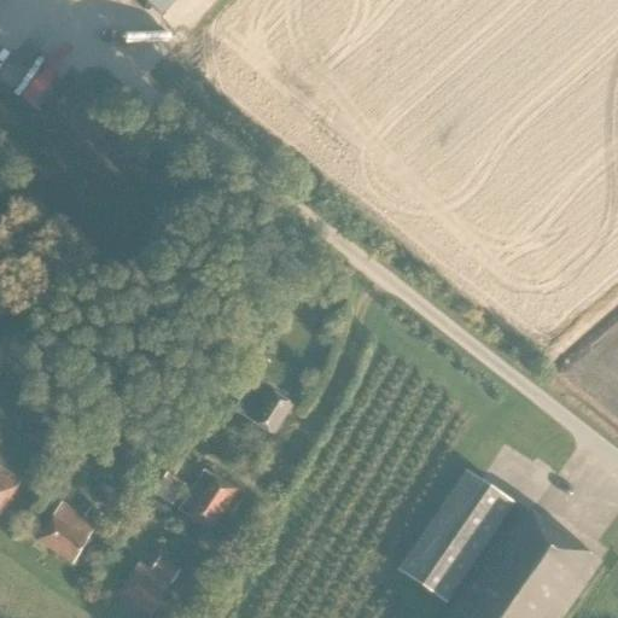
[(222,402),(232,388),(217,378),(208,392),(222,402)]
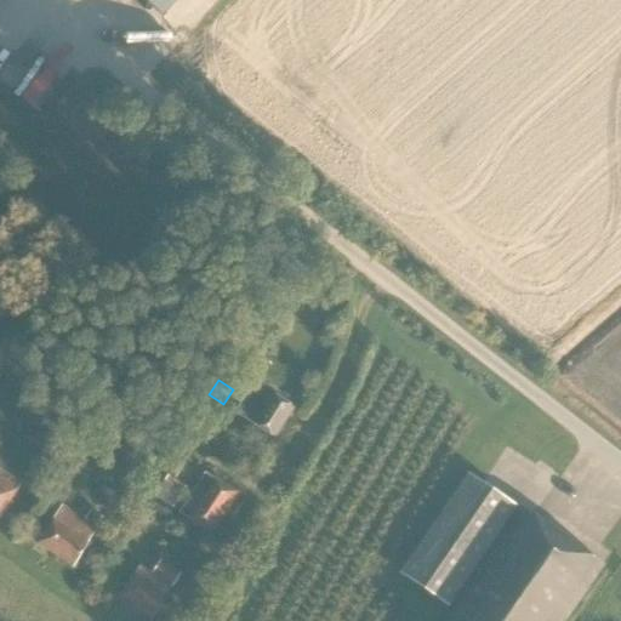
[(274,438),(294,408),(278,398),(280,394),(257,380),(235,412),(274,438)]
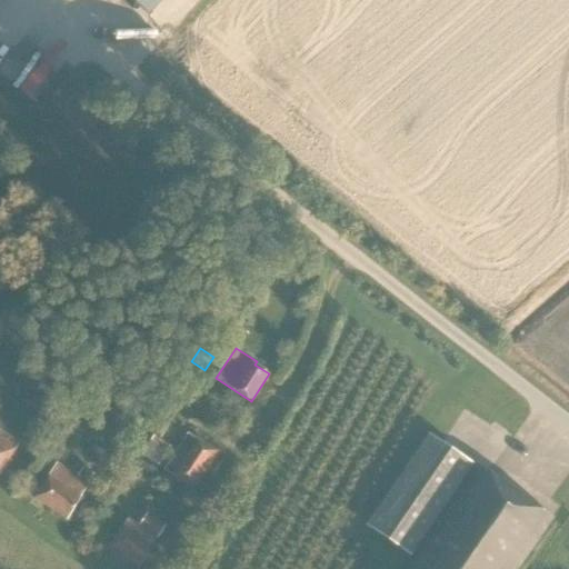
[(0,471),(20,442),(0,429),(0,471)]
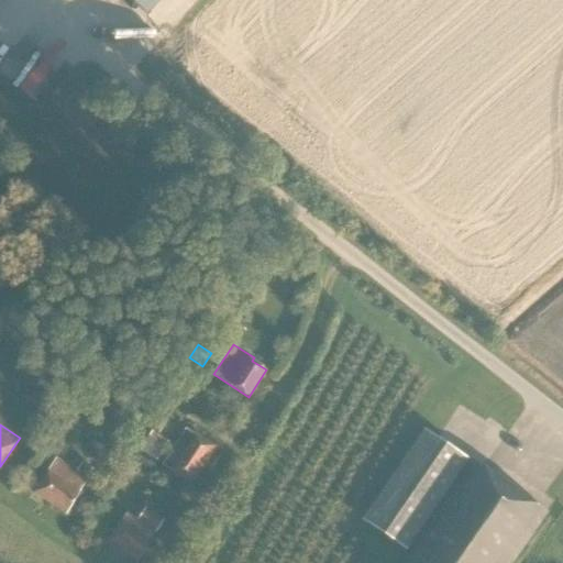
[(191,484),(216,446),(195,433),(194,434),(186,429),(163,465),(170,471),(191,484)]
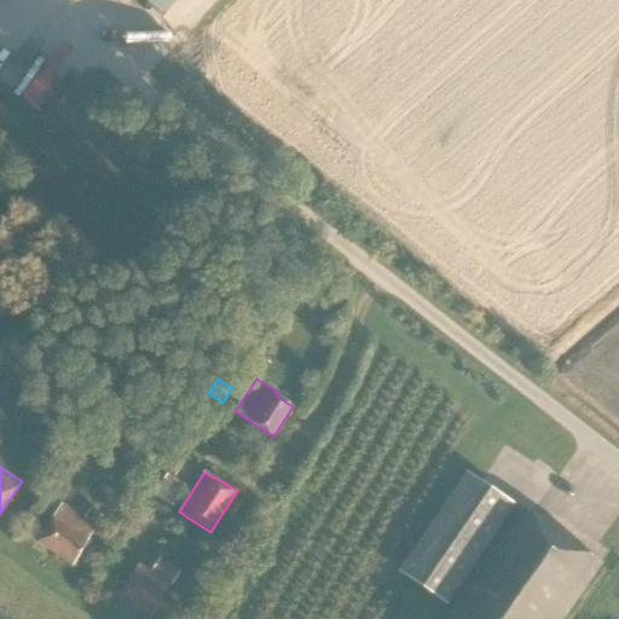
[(485,485),(466,472),(398,572),(447,606),(516,505),(485,485)]
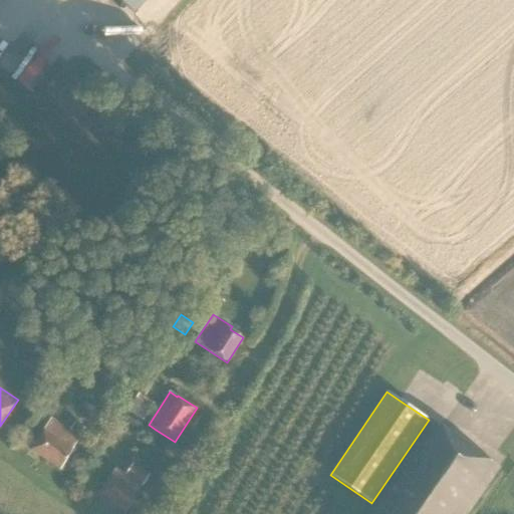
[(142,393),(131,412),(146,420),(156,401),(142,393)]
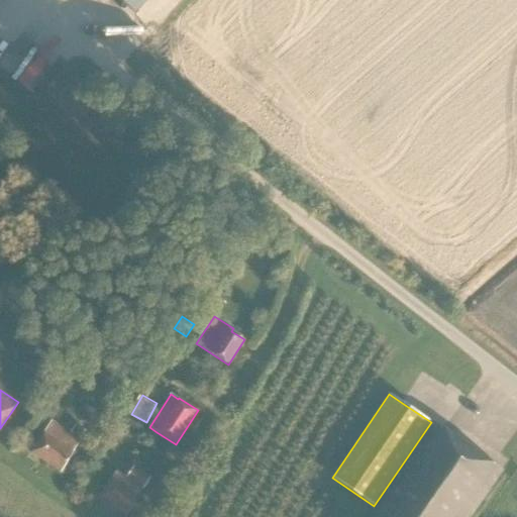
[(87,431),(77,424),(71,433),(67,430),(52,421),(31,452),(62,472),(75,451),(74,450),(87,431)]
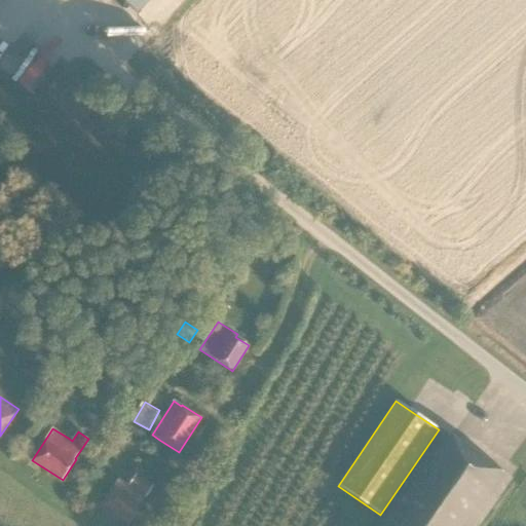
[(129,436),(119,429),(113,439),(124,445),(129,436)]
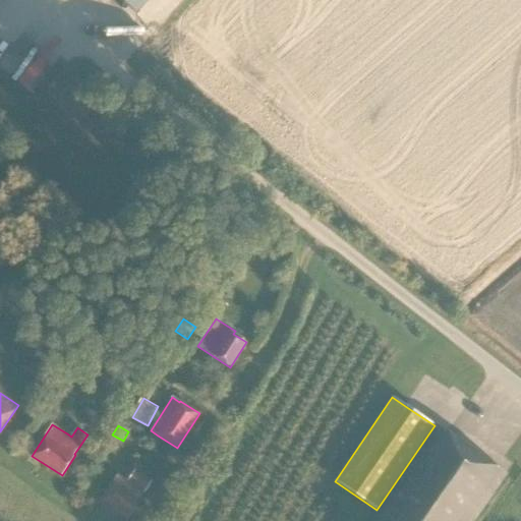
[(371,520),(473,520),(507,473),(438,425),(371,520)]
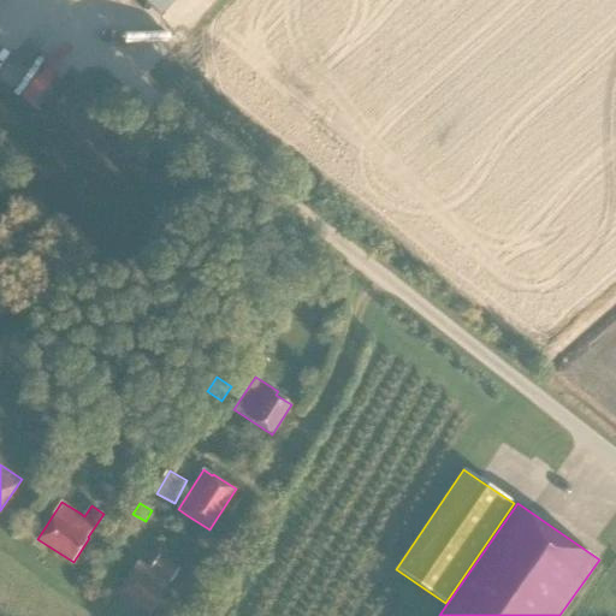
[(152,614),(179,569),(159,556),(150,569),(138,561),(118,593),(152,614)]
